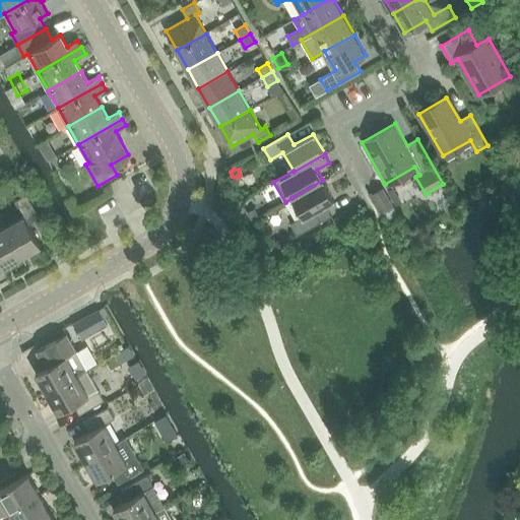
[(334,200),(323,180),(291,198),(303,216),(290,224),(297,236),(331,215),(325,205),(334,200)]
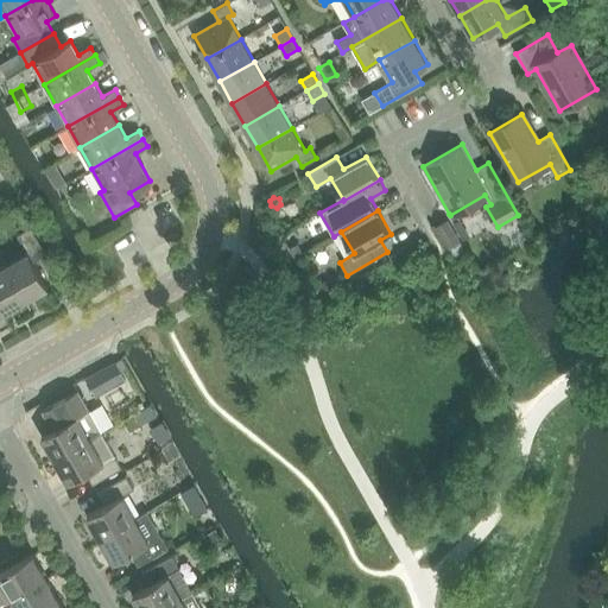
[(447,220),(436,226),(449,248),(460,241),(447,220)]
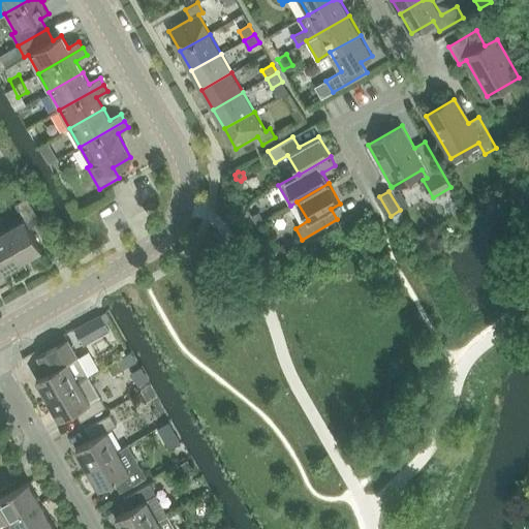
[(4,231),(22,261),(41,249),(29,227),(40,221),(27,197),(14,205),(23,220),(4,231)]
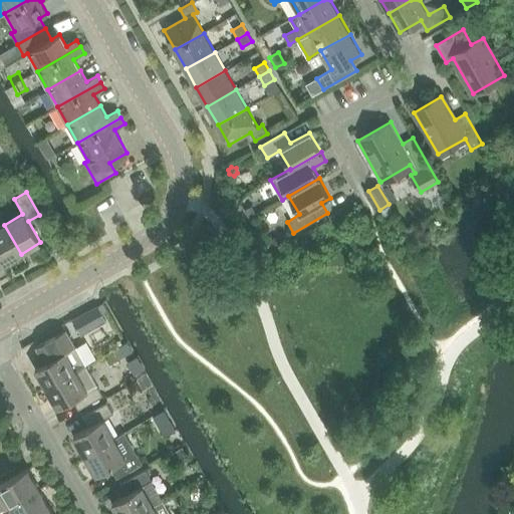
[(0,260),(2,264),(21,254),(4,225),(0,226),(0,260)]
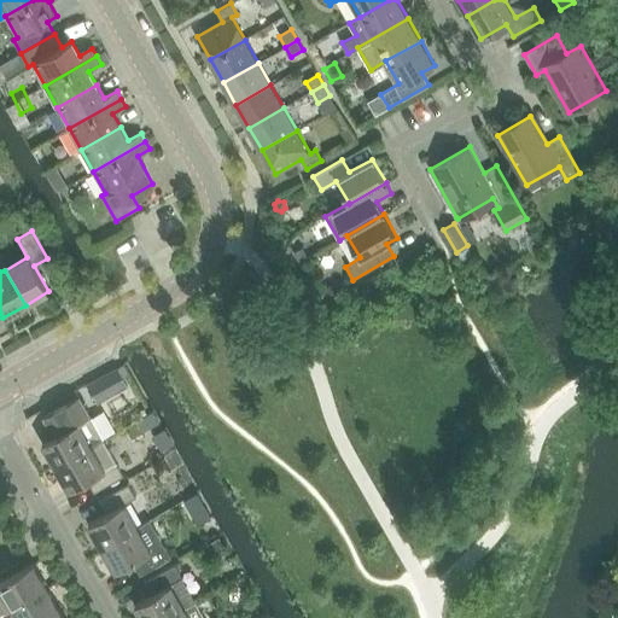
[(332,285),(326,289),(327,296),(332,298),(337,295),(337,289),(332,285)]
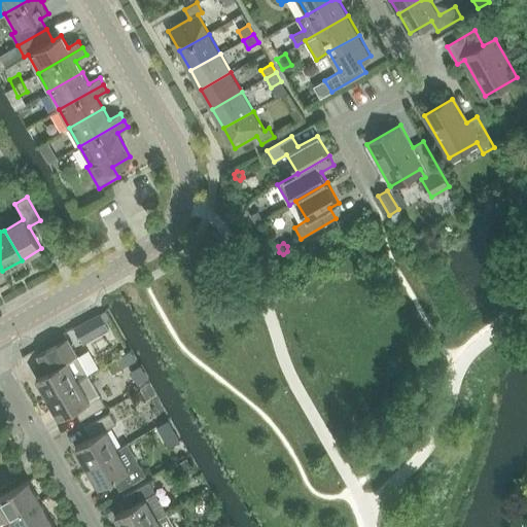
[(100,313),(74,327),(79,337),(104,322),(100,313)]
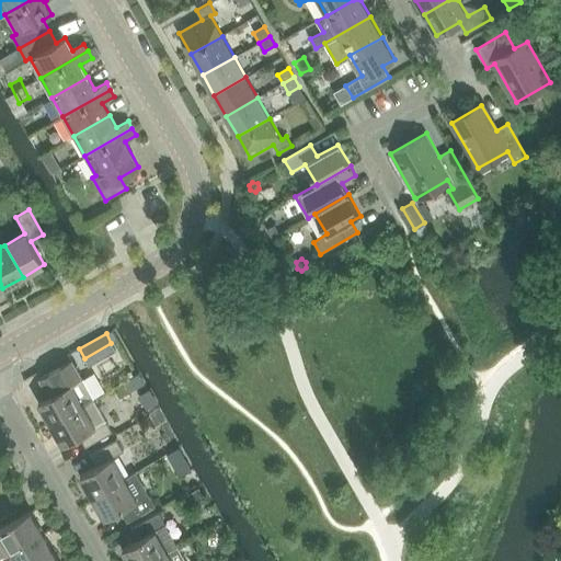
[(50,423),(93,399),(71,361),(39,378),(49,396),(38,402),(50,423)]
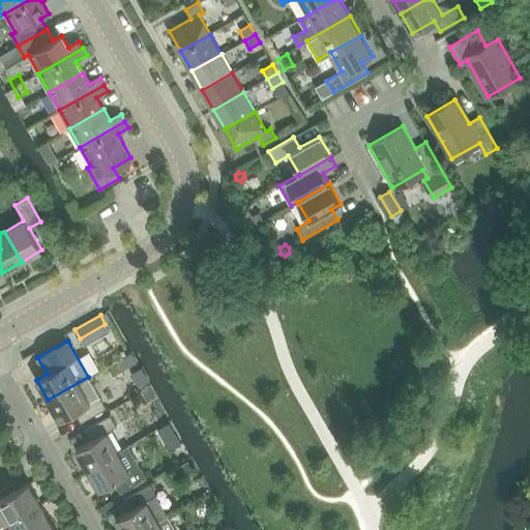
[(130,354),(118,361),(123,371),(136,363),(130,354)]
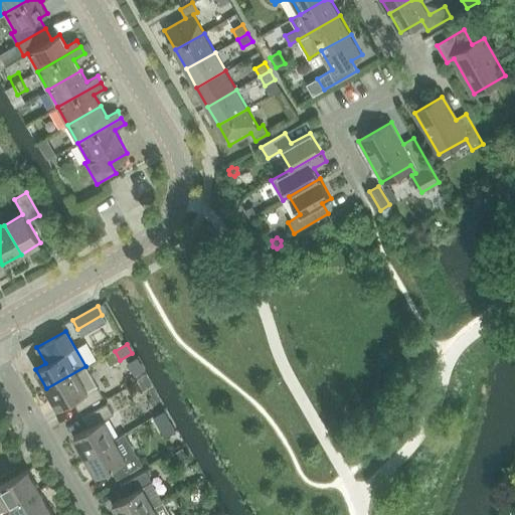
[(136,357),(128,362),(135,374),(143,369),(136,357)]
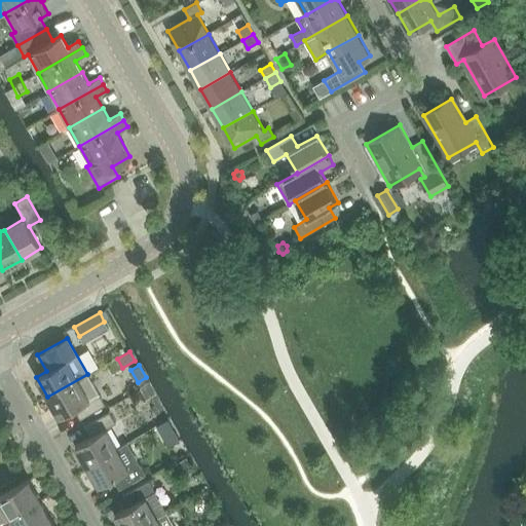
[(87,374),(47,397),(59,417),(74,409),(80,419),(105,405),(87,374)]
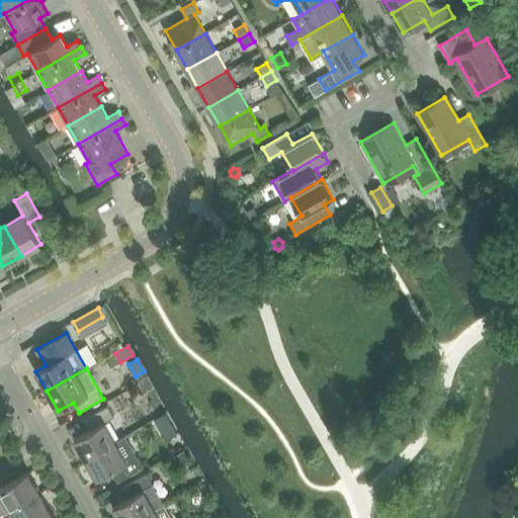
[(85,459),(115,441),(104,422),(113,417),(107,406),(83,420),(89,430),(74,439),(85,459)]
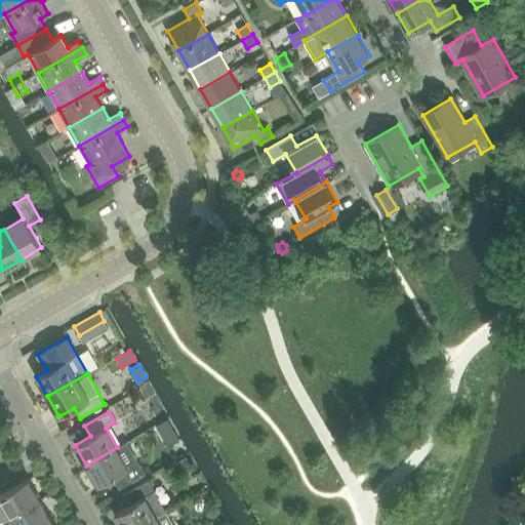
[(166,419),(157,425),(163,436),(172,430),(166,419)]
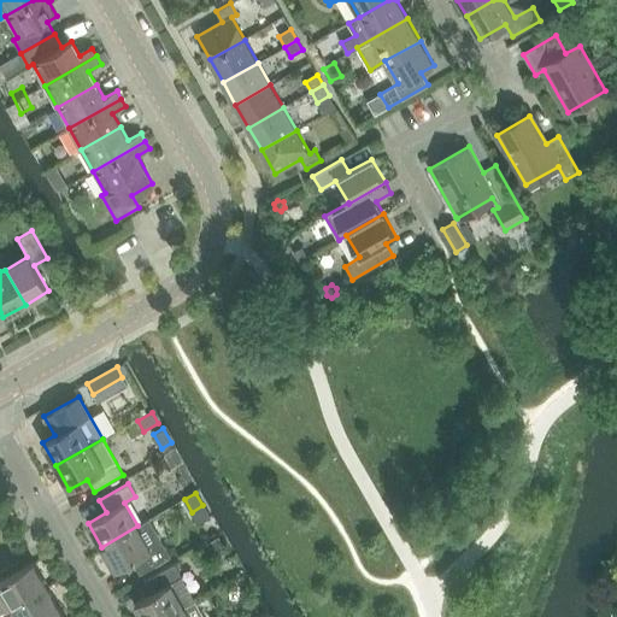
[(133,560),(140,573),(170,556),(148,519),(137,526),(101,547),(115,570),(133,560)]
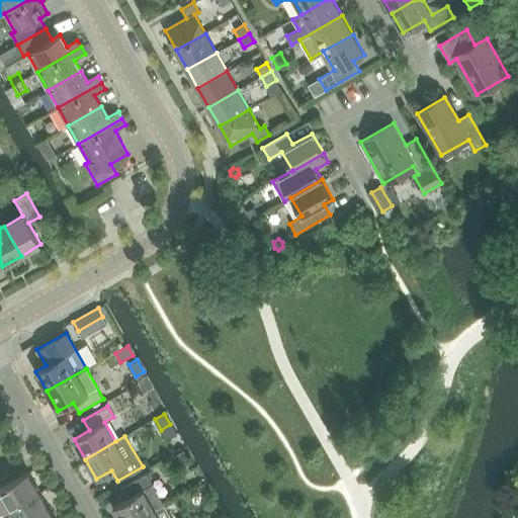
[(183,451),(173,456),(178,466),(188,460),(183,451)]
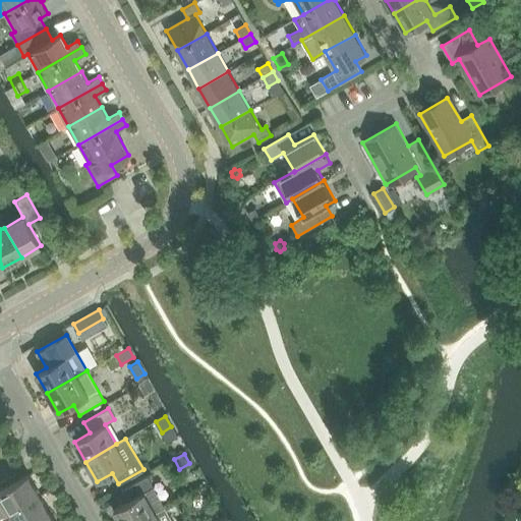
[(27,475),(0,490),(0,518),(9,513),(40,496),(27,475)]
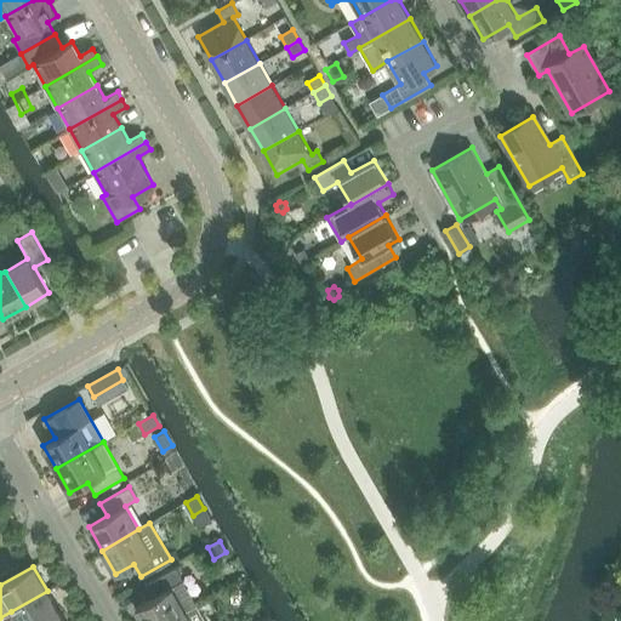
[(142,620),(166,620),(197,604),(175,568),(146,585),(153,598),(135,608),(142,620)]
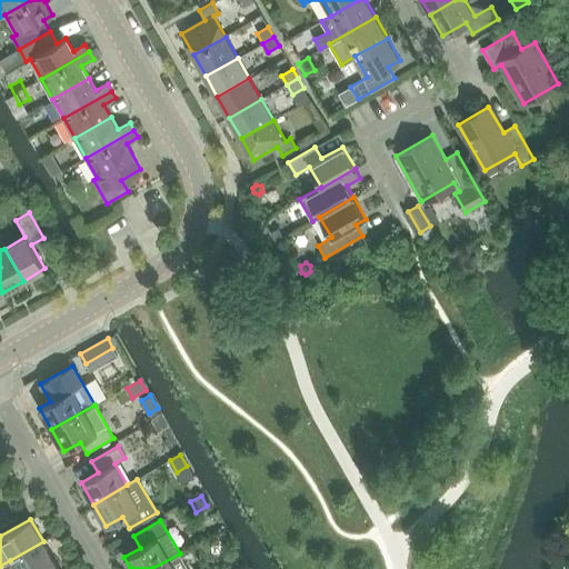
[(15,568),(46,568),(56,563),(43,541),(10,560),(15,568)]
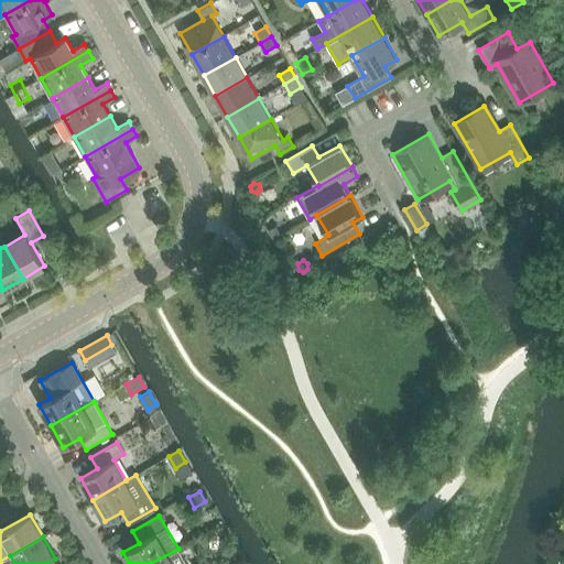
[(186,563),(179,549),(151,563),(186,563)]
